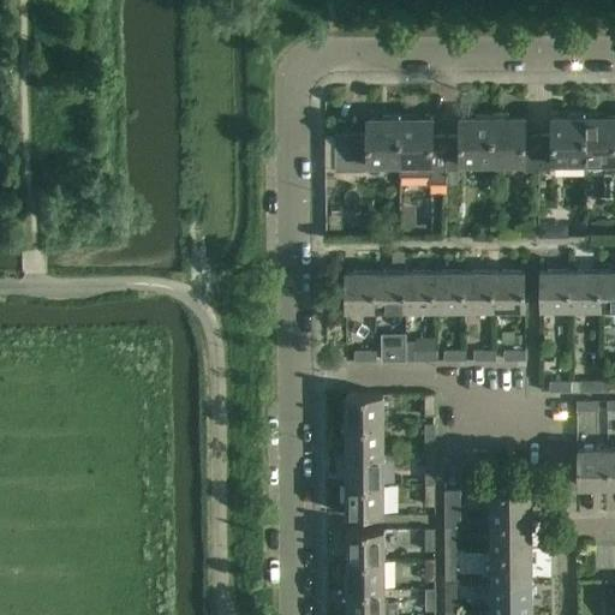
[(614,115),(584,117),(584,162),(584,163),(614,162),(614,115)]
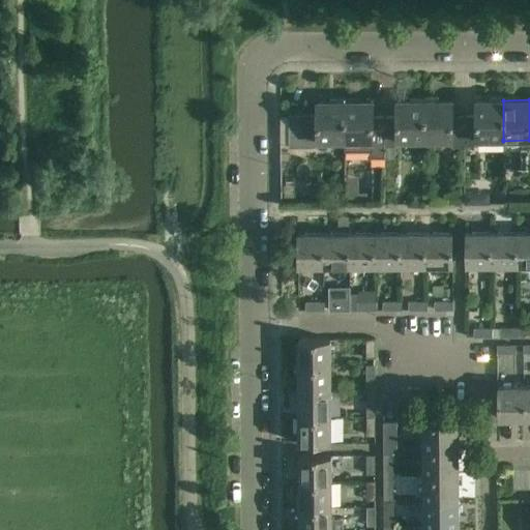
[(385,116),(385,146),(399,146),(399,142),(424,142),(424,100),(398,101),(398,116),(385,116)]
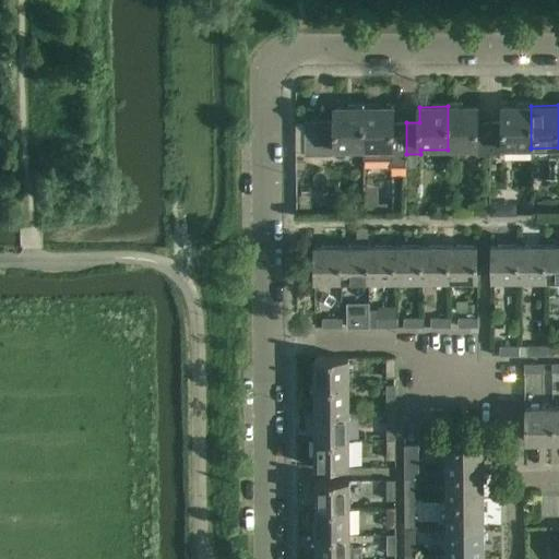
[(448,106),(448,150),(477,149),(477,154),(489,154),(488,121),(478,121),(478,106),(448,106)]
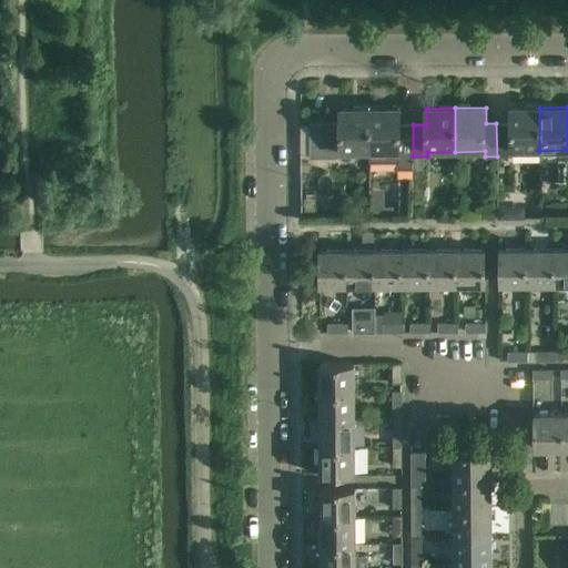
[(496,123),(497,156),(513,155),(513,151),(539,151),(539,108),(510,108),(510,123),(496,123)]
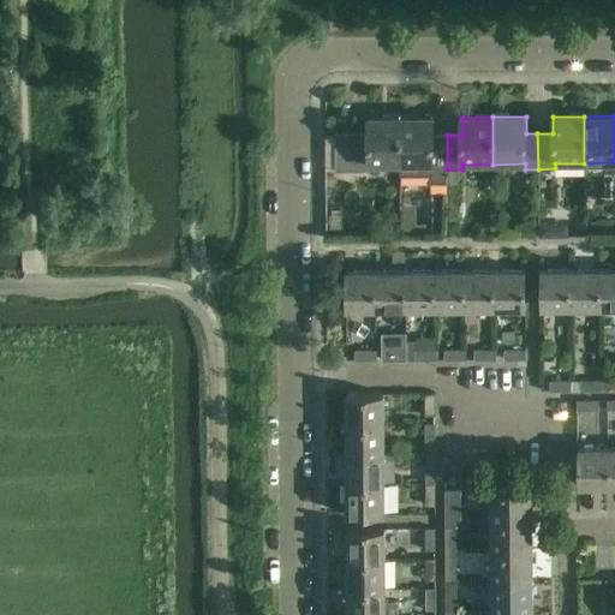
[(336,132),(336,171),(370,171),(370,165),(400,165),(400,118),(369,118),(369,132),(336,132)]
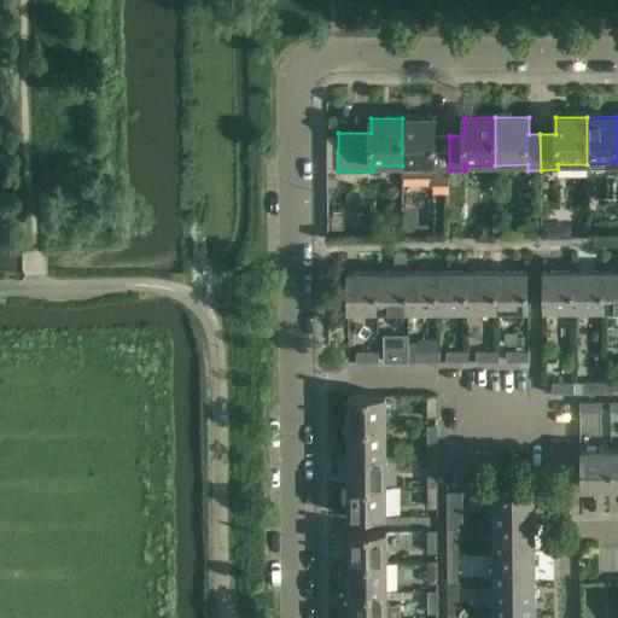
[(402,118),(402,165),(402,176),(432,176),(432,184),(449,184),(449,170),(449,135),(436,135),(436,118),(402,118)]
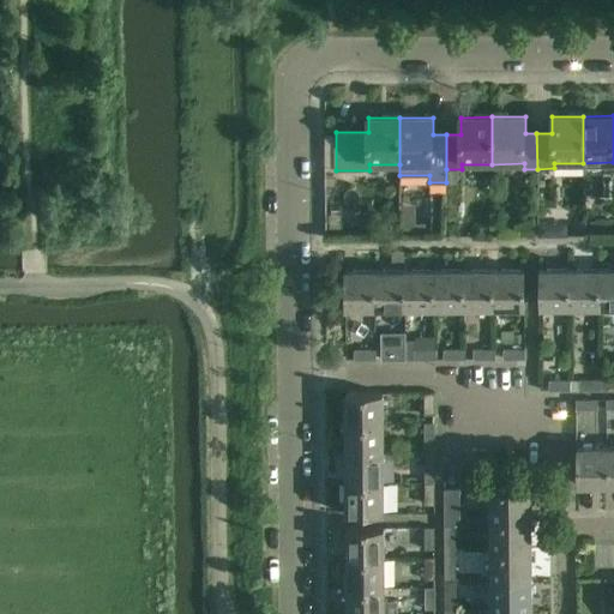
[(590,222),(590,233),(613,233),(613,217),(595,218),(595,222),(590,222)]
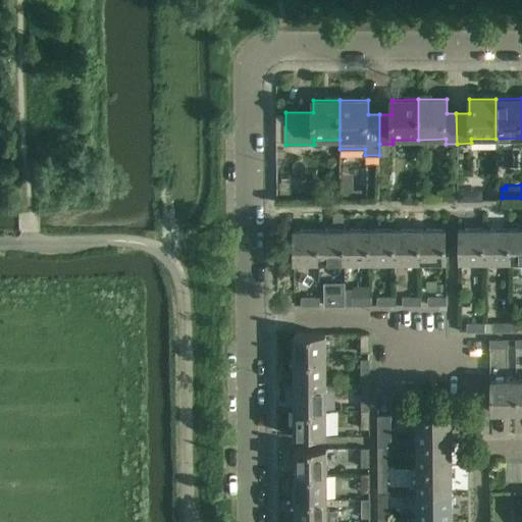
[(354,189),(340,189),(340,201),(341,201),(362,201),(362,189),(354,189)]
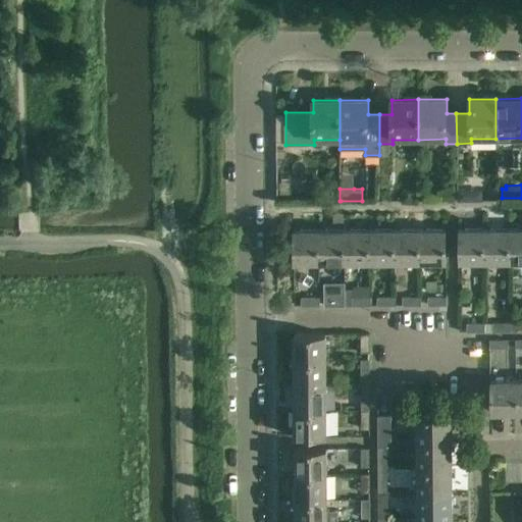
[(521,227),(510,228),(511,260),(521,260),(521,227)]
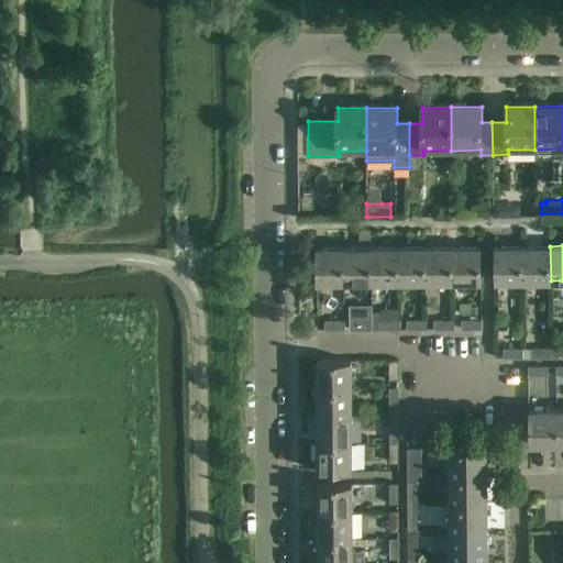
[(523,246),(495,246),(495,280),(523,280),(523,246)]
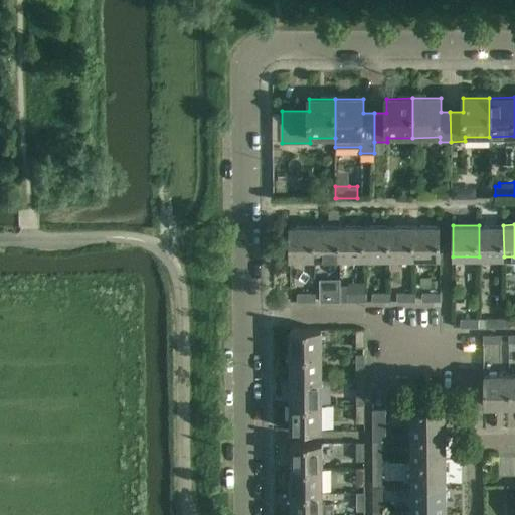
[(479,225),(479,256),(480,256),(481,256),(504,256),(503,225),(481,225),(479,225)]
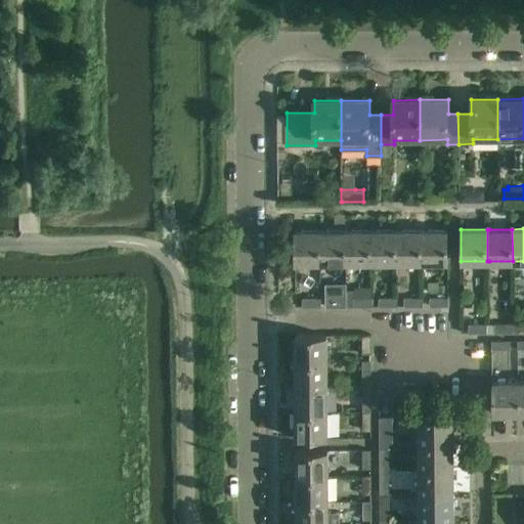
[(346,230),(320,231),(320,263),(321,263),(346,262),(346,230)]
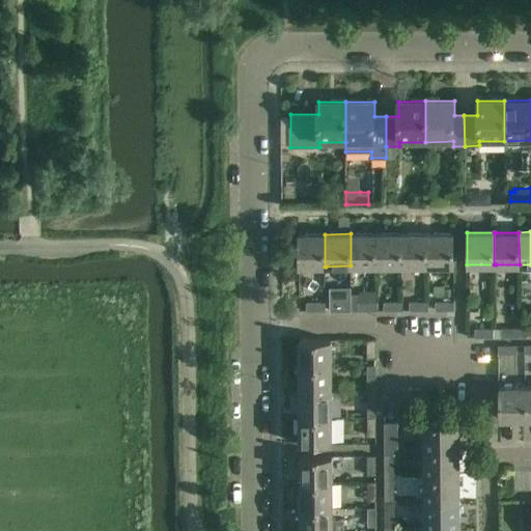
[(371,233),(351,233),(351,266),(373,266),(375,266),(376,266),(375,233),(374,233),(371,233)]
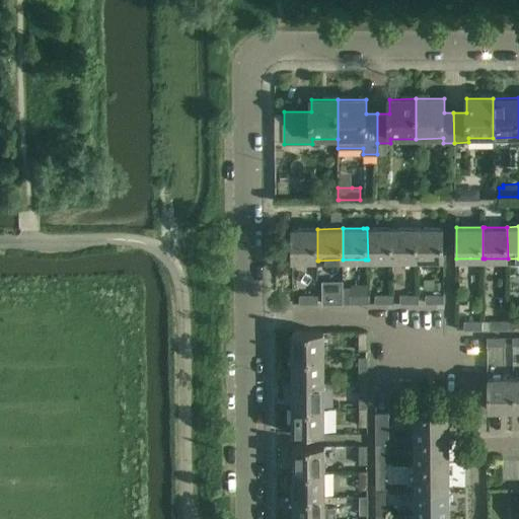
[(388,228),(367,228),(368,260),(388,260),(389,260),(392,260),(392,228),(389,228),(388,228)]
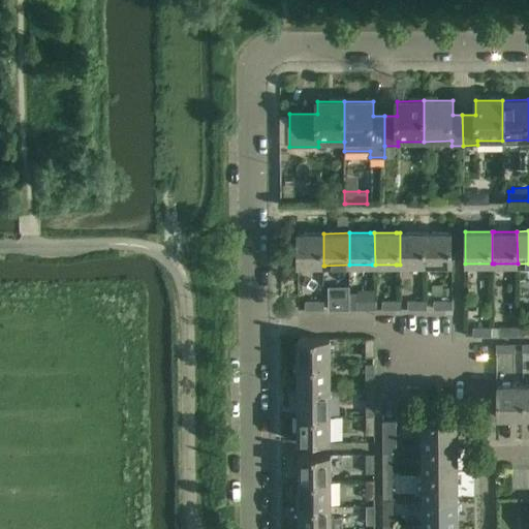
[(426,232),(400,232),(400,265),(426,265),(426,232)]
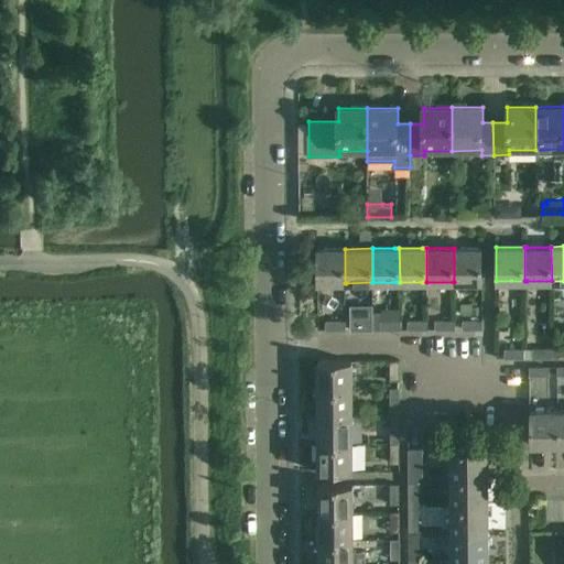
[(454,248),(454,282),(483,282),(483,248),(454,248)]
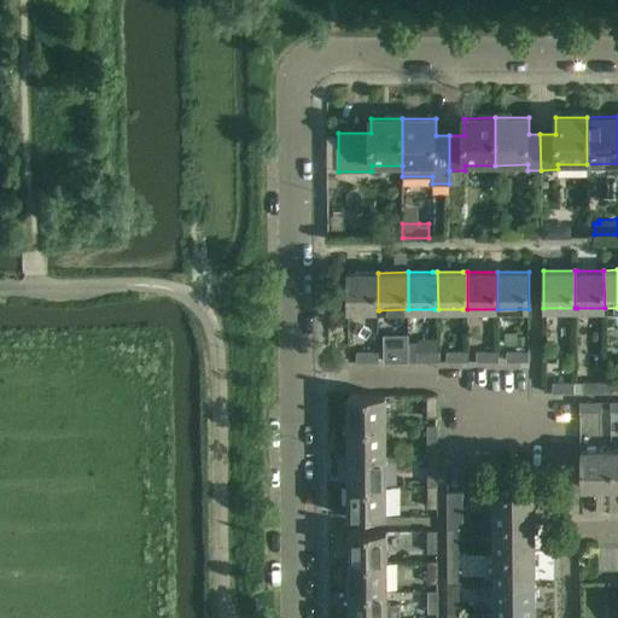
[(378,273),(348,273),(348,310),(378,310),(378,273)]
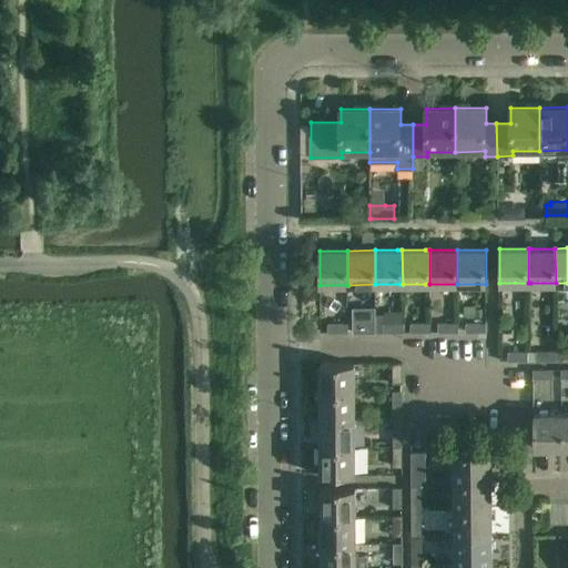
[(353,307),(353,332),(356,332),(375,332),(375,323),(375,307),(353,307)]
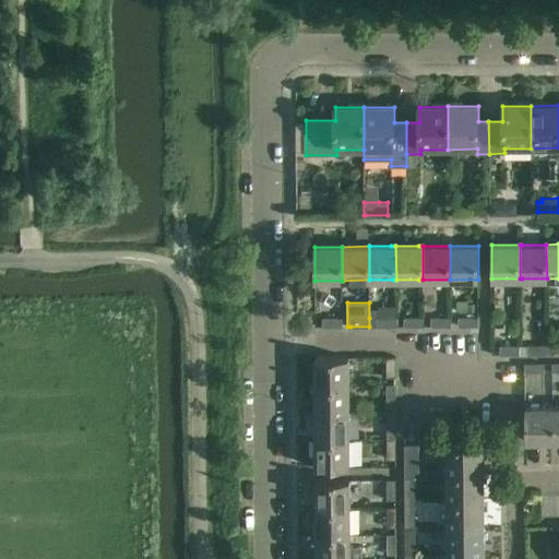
[(323,318),(323,328),(343,326),(343,318),(323,318)]
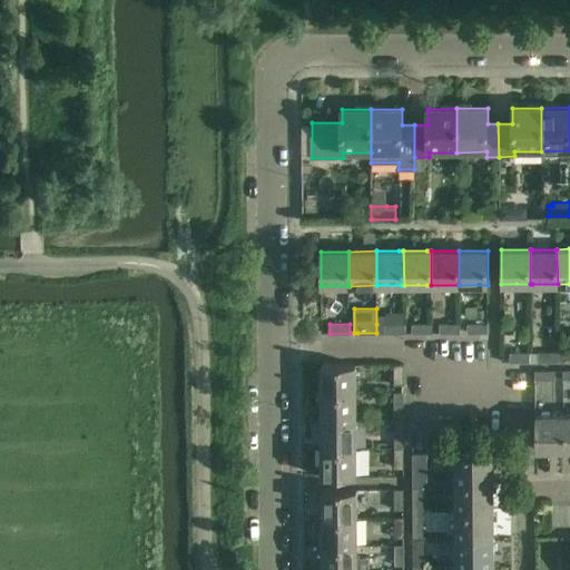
[(385,324),(385,333),(405,333),(405,324),(385,324)]
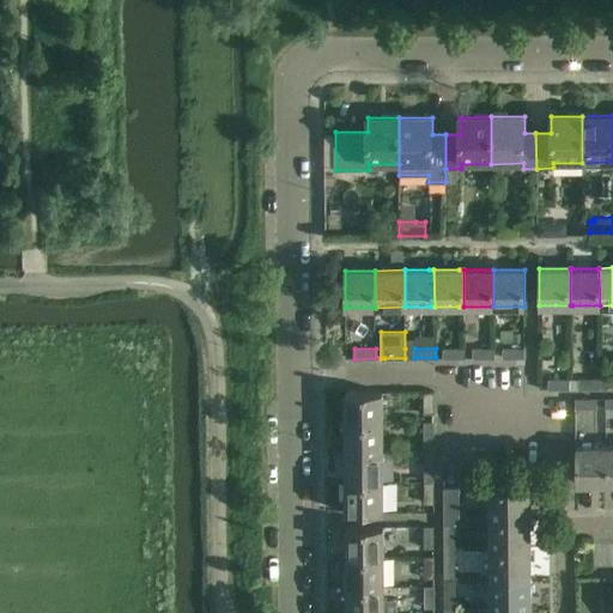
[(444,349),(444,358),(466,358),(466,349),(444,349)]
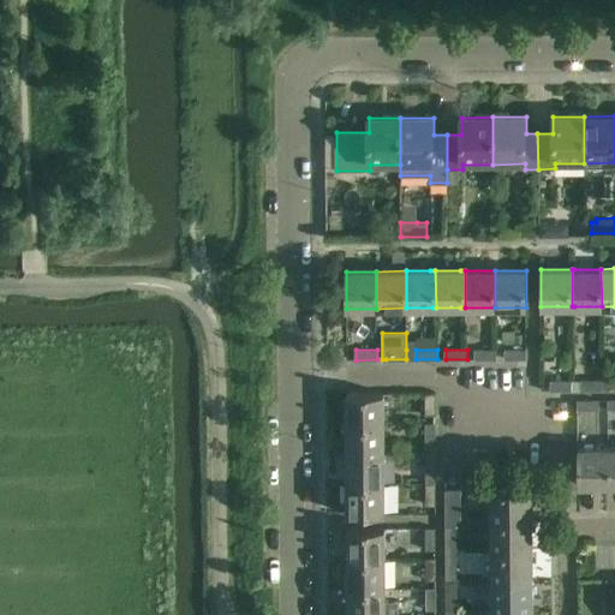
[(475,350),(475,359),(497,359),(497,350),(475,350)]
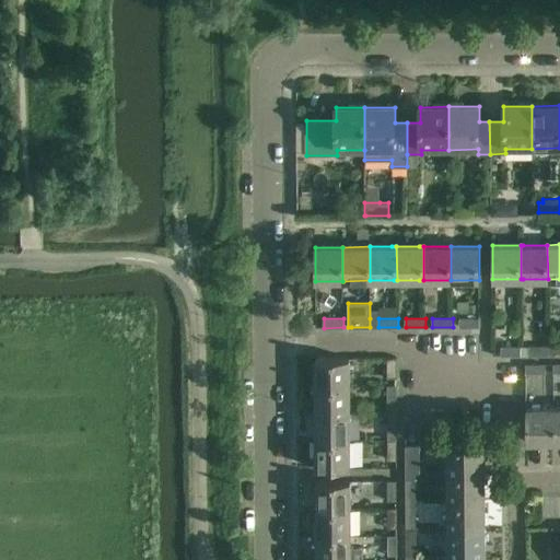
[(459,318),(459,327),(480,327),(480,318),(459,318)]
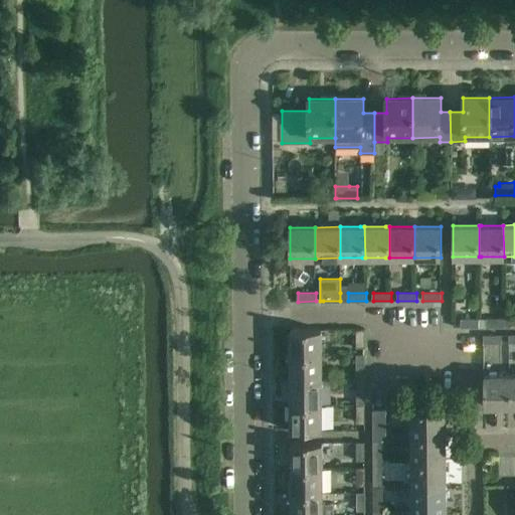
[(486,318),(486,327),(505,327),(504,318),(486,318)]
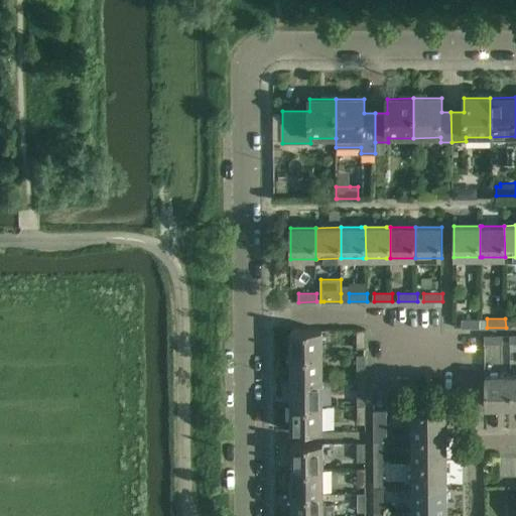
[(462,319),(462,328),(480,328),(480,319),(462,319)]
